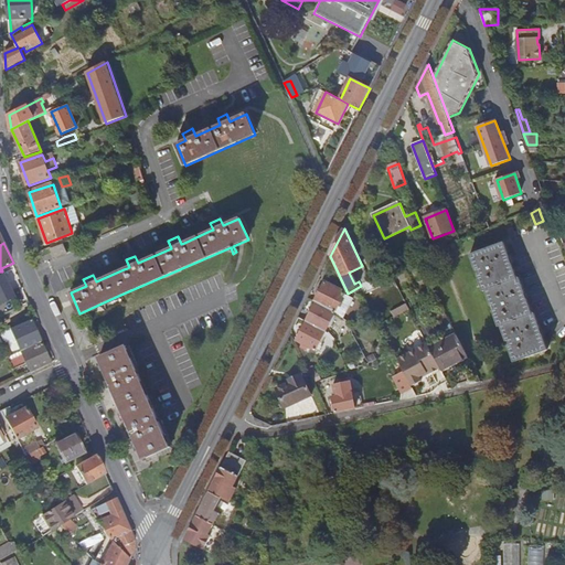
[(51,249),(55,258),(67,253),(64,245),(51,249)]
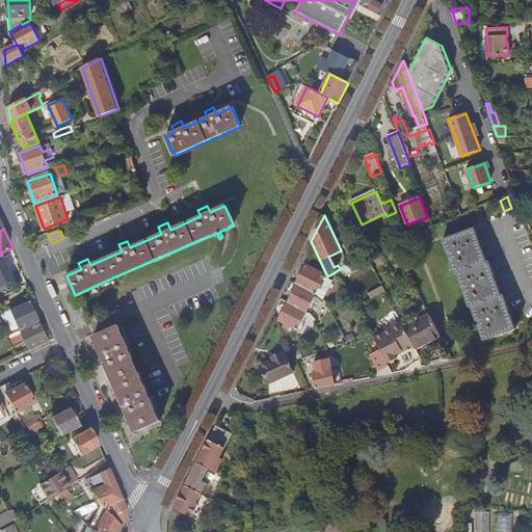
[(484,339),(485,343),(516,330),(509,312),(503,296),(501,297),(495,280),(488,264),(487,264),(480,245),(474,231),(444,242),(449,257),(451,256),(453,261),(451,261),(456,275),(458,274),(463,290),(466,289),(467,294),(466,294),(471,310),(473,309),(478,323),(480,322),(481,327),(480,328),(484,339)]
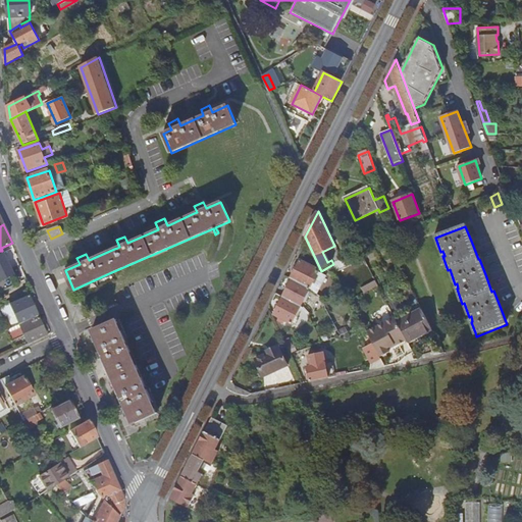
[(0,259),(1,262),(4,268),(6,267),(8,273),(22,267),(14,248),(0,254),(0,259)]
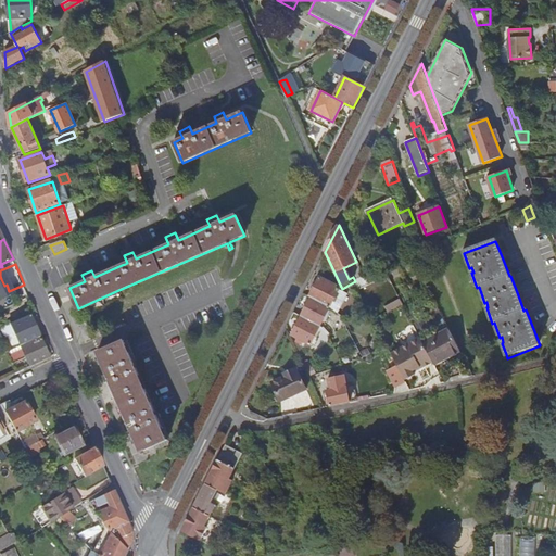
[(358,280),(364,277),(358,267),(353,270),(358,280)]
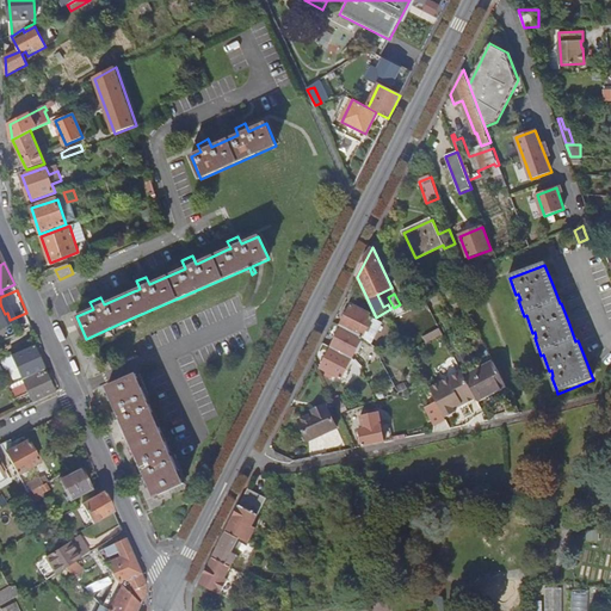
[(364,339),(371,345),(382,323),(374,319),(371,315),(351,306),(340,327),(341,327),(363,338),(364,339)]
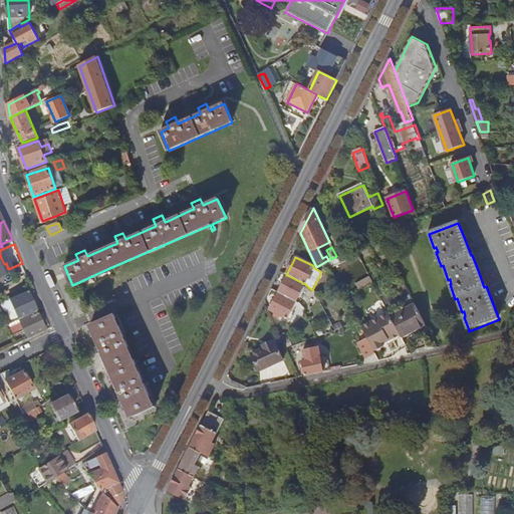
[(296,302),(297,303),(306,285),(305,284),(287,275),(279,293),(296,302)]
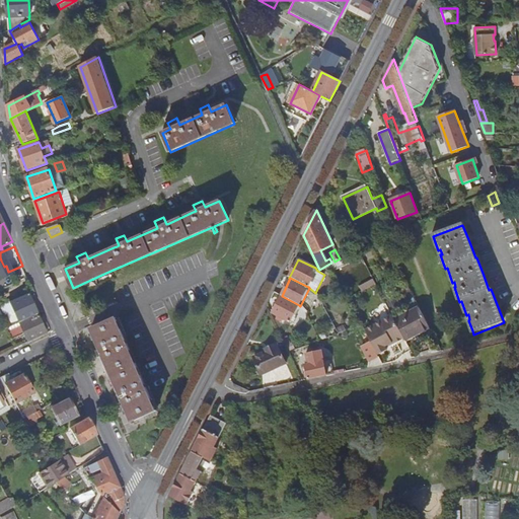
[(342,284),(349,296),(356,293),(349,280),(342,284)]
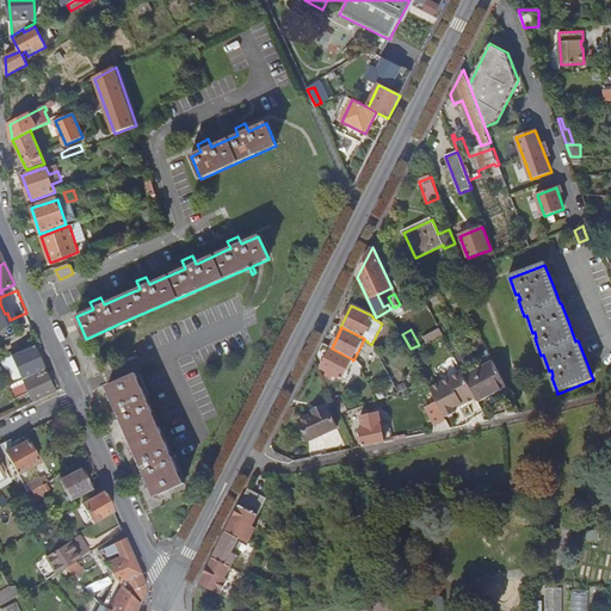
[(23,378),(44,369),(35,346),(12,356),(23,378)]
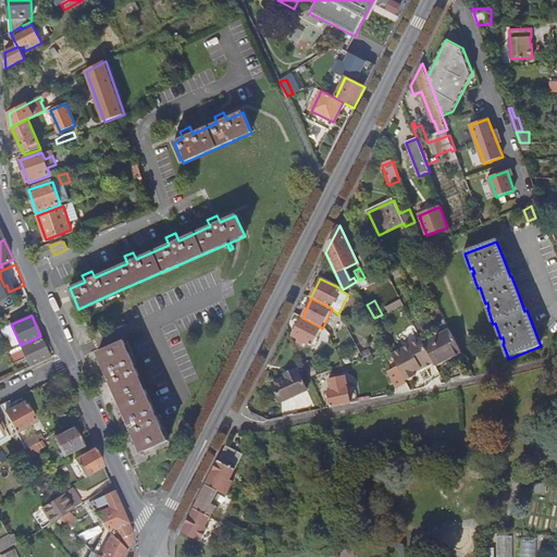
[(321,327),(302,318),(293,337),(312,347),(322,329),(321,327)]
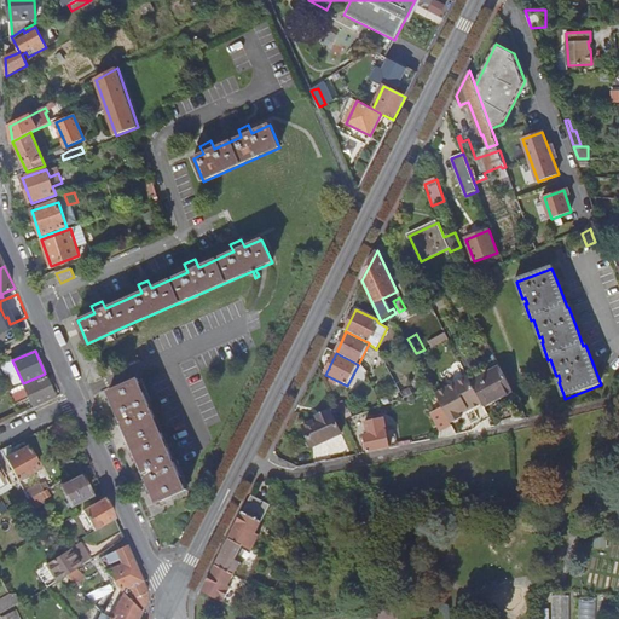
[(485,408),(515,393),(502,369),(473,383),(484,404),(485,408)]
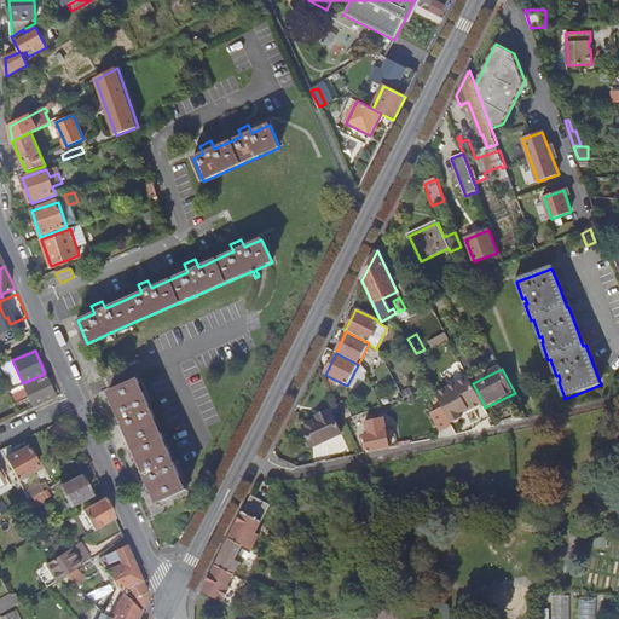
[(56,398),(45,374),(23,383),(34,409),(34,410),(57,399),(56,398)]
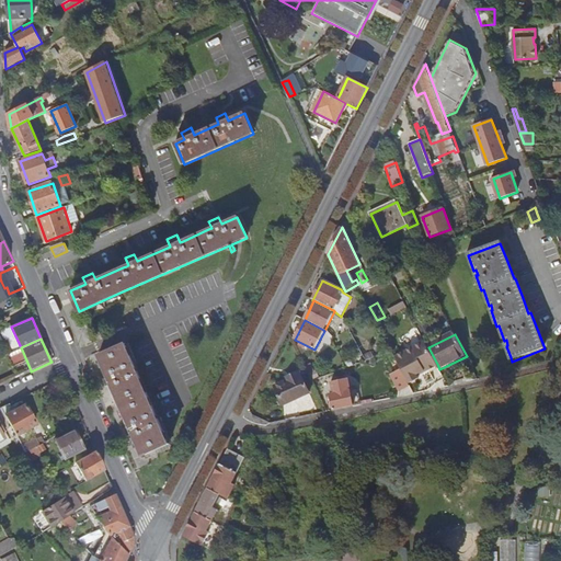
[(438,366),(428,347),(424,341),(395,357),(401,370),(409,385),(420,379),(418,375),(425,371),(427,371),(438,366)]
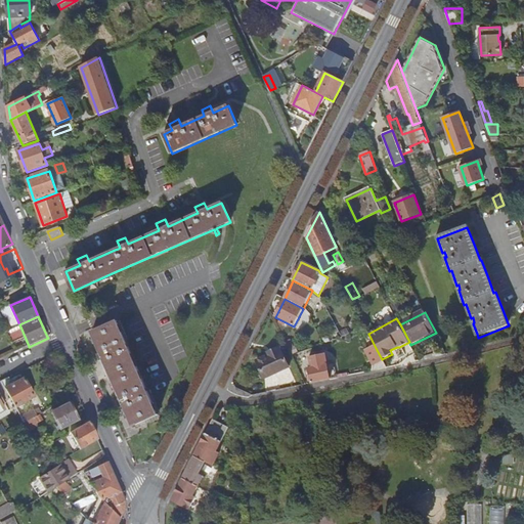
[(119,400),(122,406),(125,405),(133,425),(159,413),(117,321),(92,333),(101,352),(98,353),(101,359),(104,358),(122,399),(119,400)]
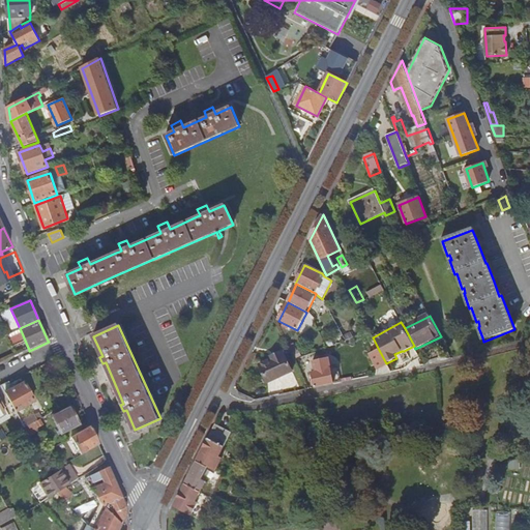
[(378,369),(387,364),(386,363),(379,350),(371,354),(378,369)]
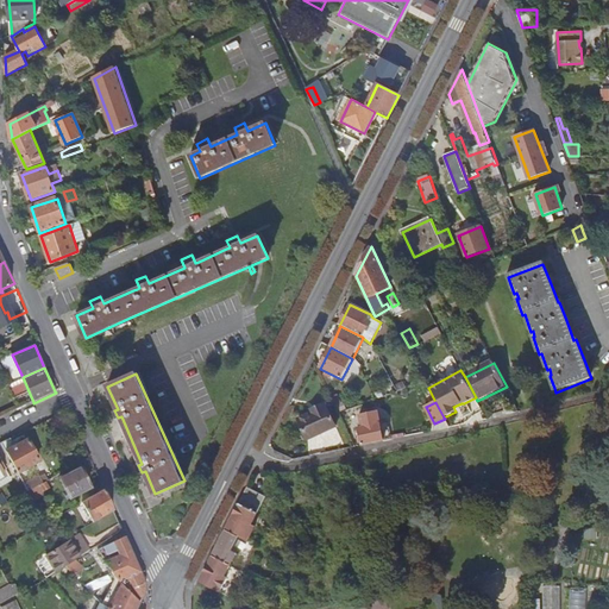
[(299,419),(308,439),(336,427),(325,403),(309,410),(311,413),(299,419)]
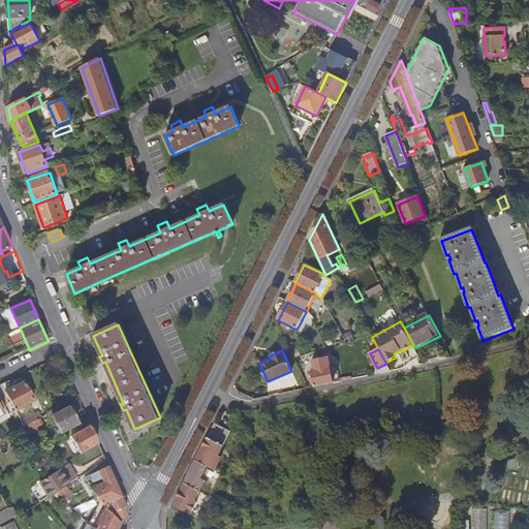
[(314,386),(334,383),(329,358),(312,361),(315,371),(311,372),(314,386)]
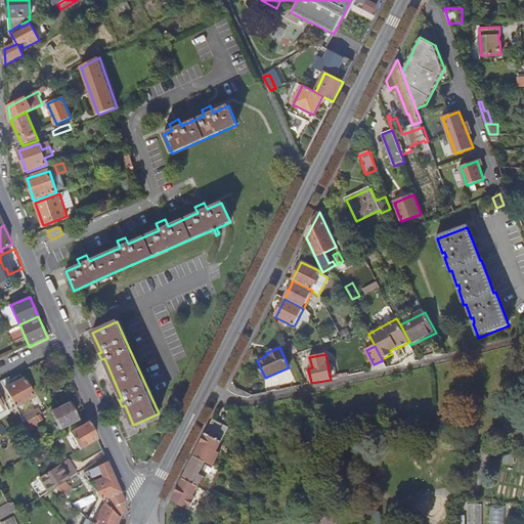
[(1,381),(16,406),(35,396),(25,378),(13,384),(10,377),(1,381)]
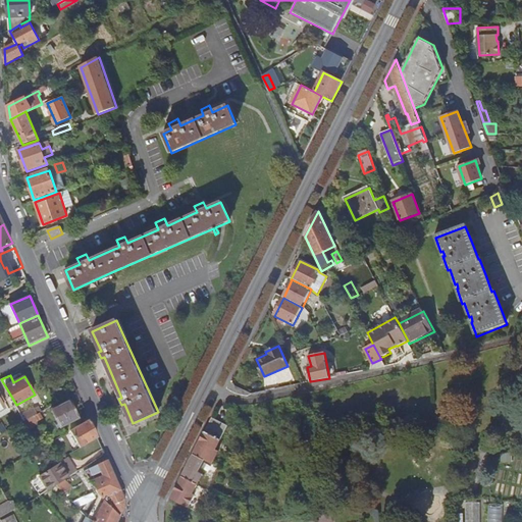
[(79,417),(69,400),(52,408),(61,426),(79,417)]
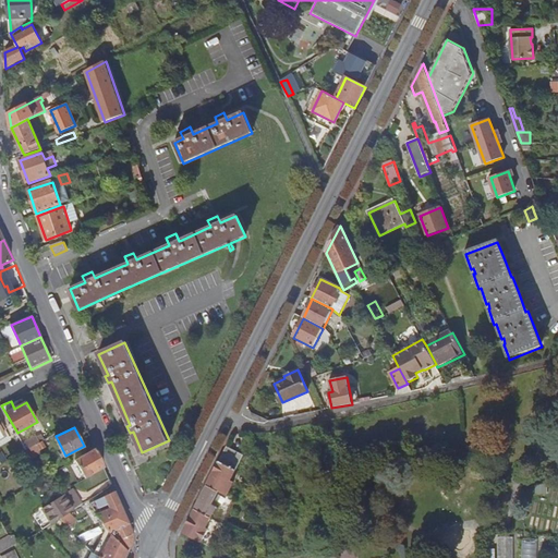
[(19,436),(22,441),(28,438),(25,433),(19,436)]
